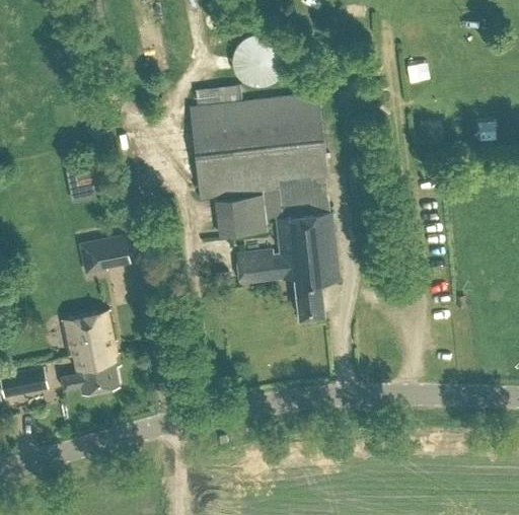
[(253,87),(261,88),(267,87),(272,85),(277,81),(281,77),(284,71),(286,65),(286,59),(285,53),(282,48),(279,43),(274,39),(268,37),(262,34),(255,34),(249,37),(244,40),(239,44),(236,49),(234,55),(233,61),(233,67),(235,72),(238,78),(242,82),(248,85),(253,87)]
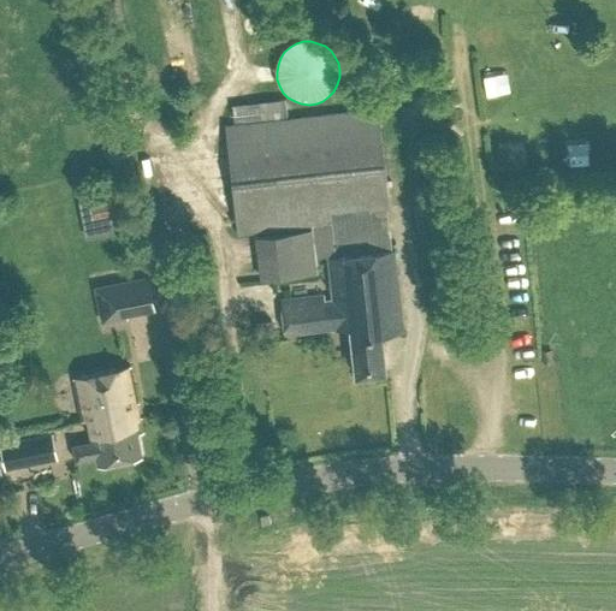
[(238,236),(313,229),(313,232),(317,260),(327,259),(331,304),(332,318),(318,319),(317,298),(280,301),(283,336),(350,331),(351,343),(349,344),(350,356),(353,356),(354,375),(385,373),(381,336),(401,334),(394,253),(392,253),(388,211),(390,211),(378,112),(288,122),(285,102),(232,108),(235,128),(225,129),(238,236)]
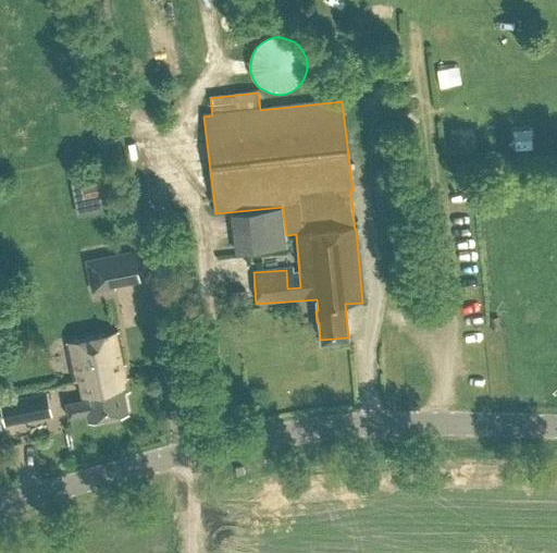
[(111,140),(97,143),(97,144),(97,145),(100,157),(103,157),(114,155),(112,142),(111,140)]
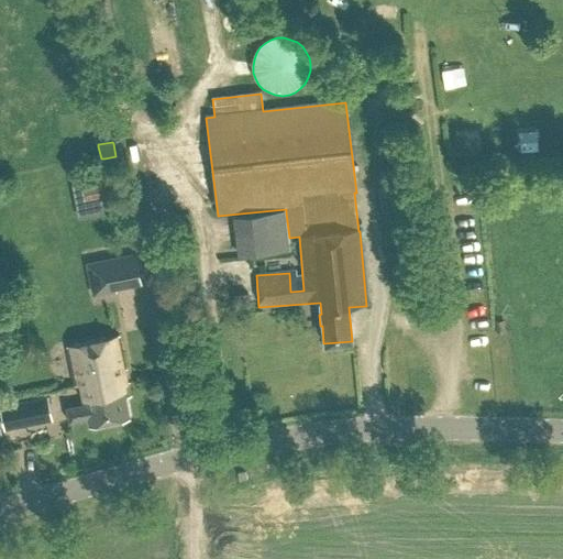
[(88,207),(113,201),(109,179),(84,184),(88,207)]
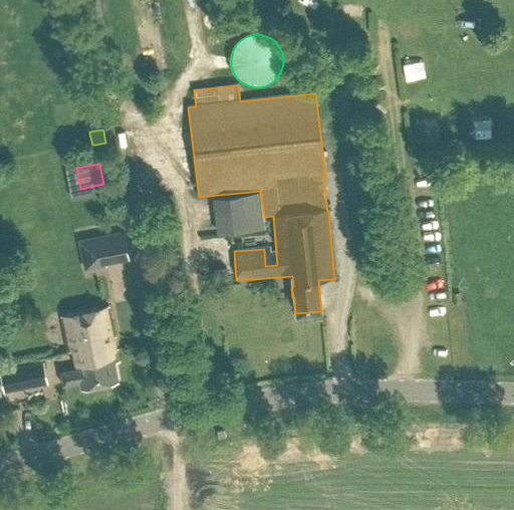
[(265,229),(264,217),(261,194),(213,200),(218,235),(265,229)]
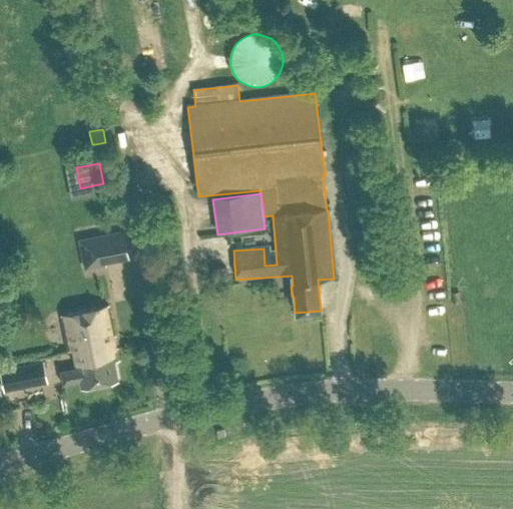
[(99,238),(80,242),(85,271),(105,267),(104,262),(99,238)]
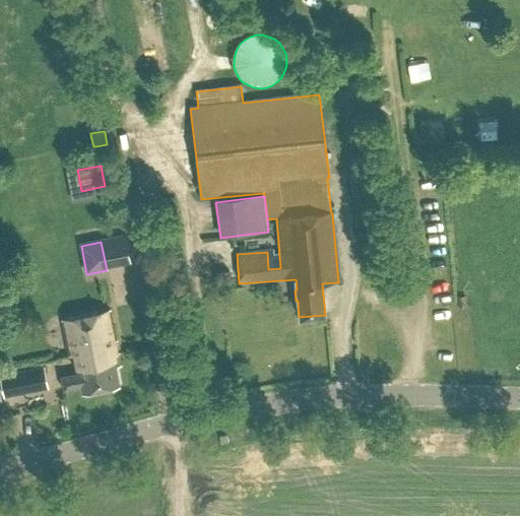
[(273,251),(267,252),(268,269),(280,268),(279,257),(273,258),(273,251)]
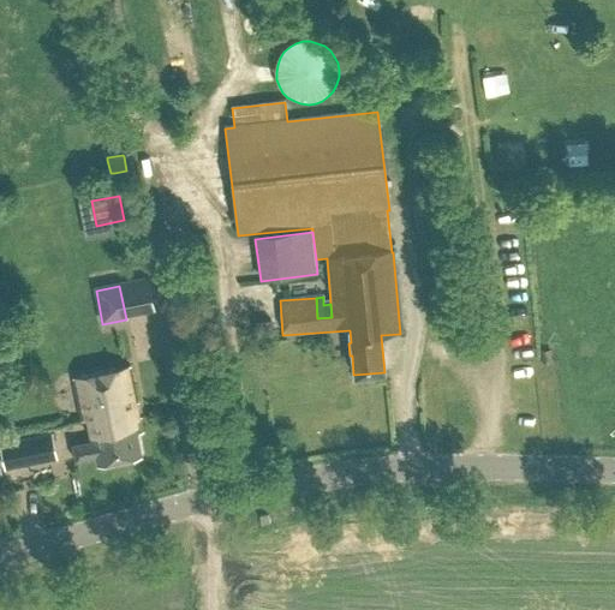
[(278,333),(275,321),(255,323),(256,335),(278,333)]
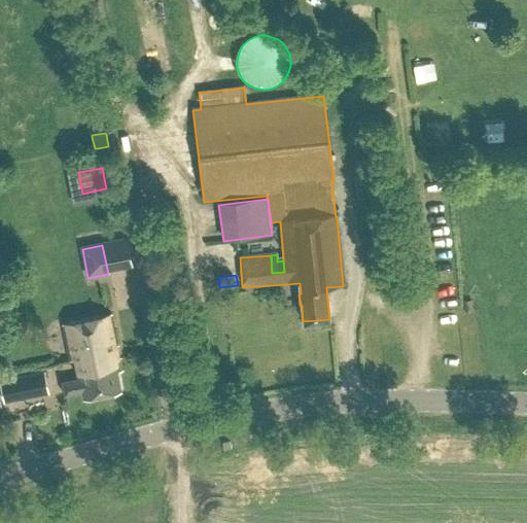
[(464,303),(464,308),(464,313),(473,313),(472,308),(472,305),(472,303),(465,303),(464,303)]
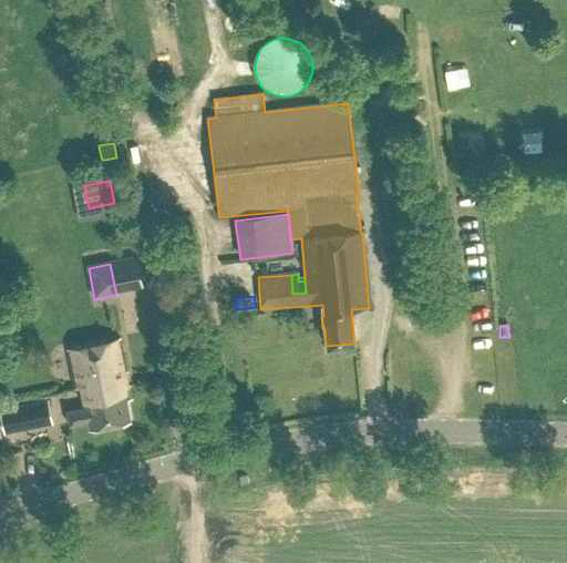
[(73,388),(80,387),(125,378),(117,340),(65,351),(73,388)]
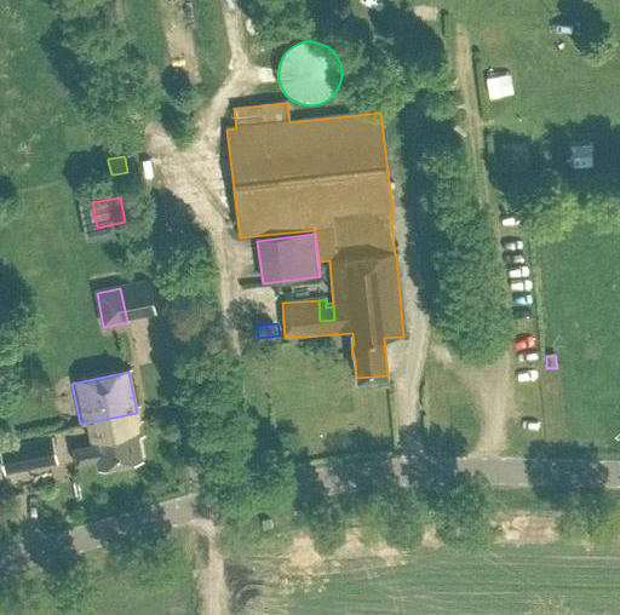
[(137,413),(87,423),(92,446),(72,450),(75,465),(96,461),(98,470),(141,460),(137,440),(142,438),(137,413)]
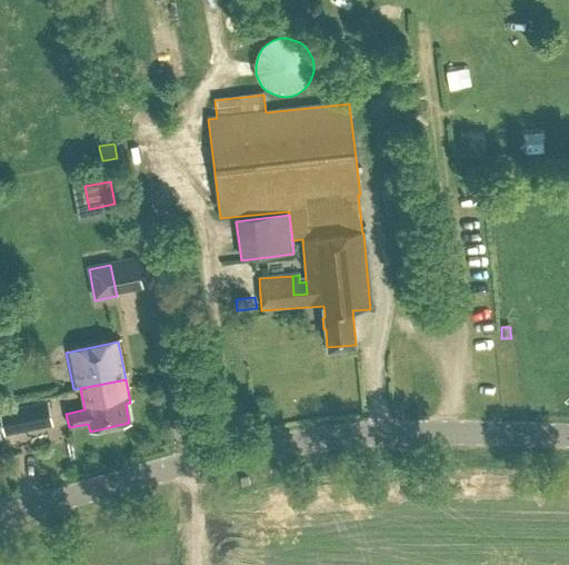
[(25,407),(0,412),(5,436),(29,432),(25,407)]
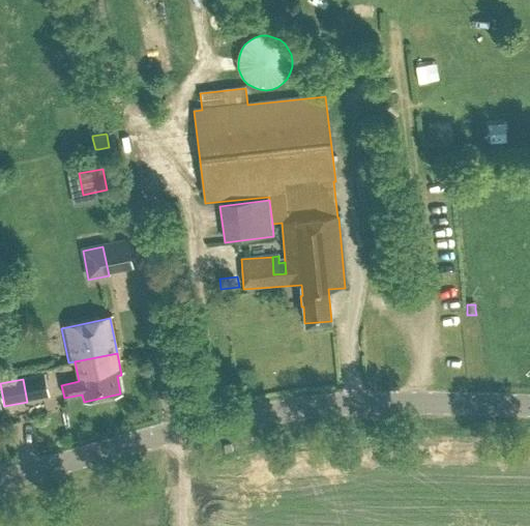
[(225,455),(233,453),(232,445),(224,447),(225,455)]
